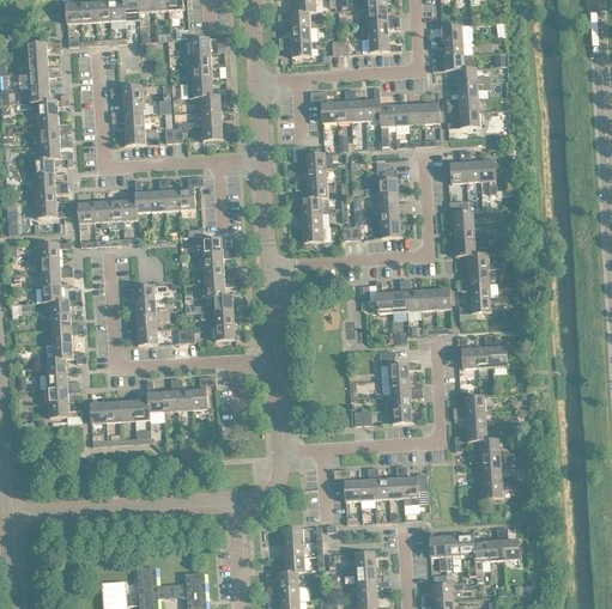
[(95,0),(80,1),(82,22),(96,20),(95,0)]
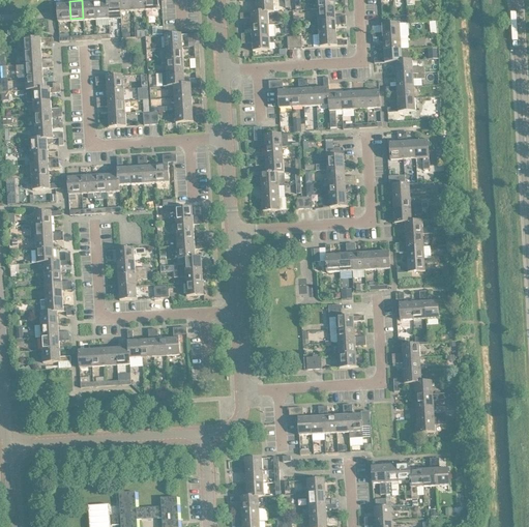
[(82,0),(83,18),(95,17),(94,0),(82,0)]
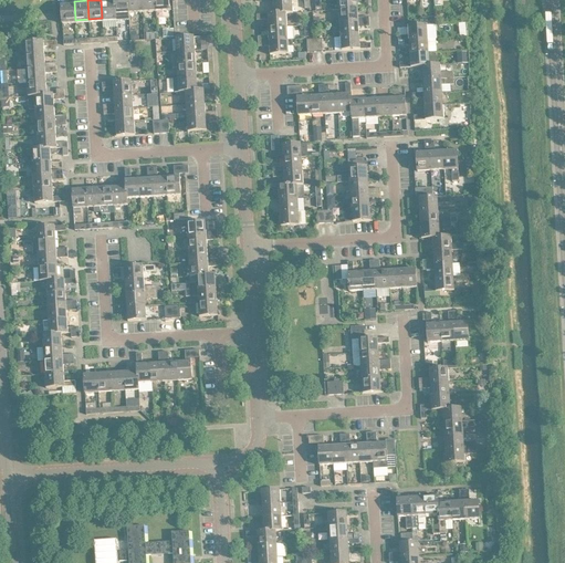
[(101,0),(102,18),(116,17),(115,10),(114,0),(101,0)]
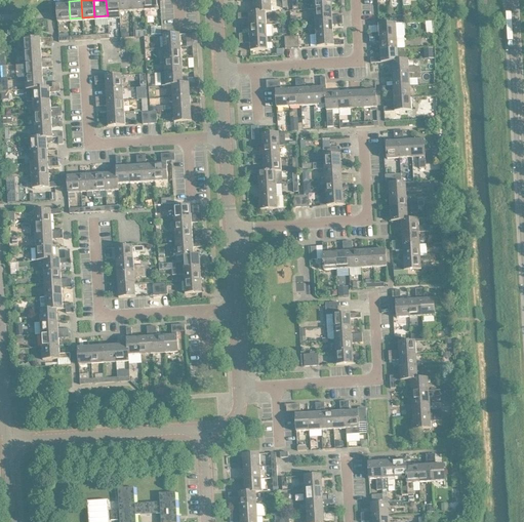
[(106,0),(107,9),(108,15),(119,15),(119,9),(118,0),(106,0)]
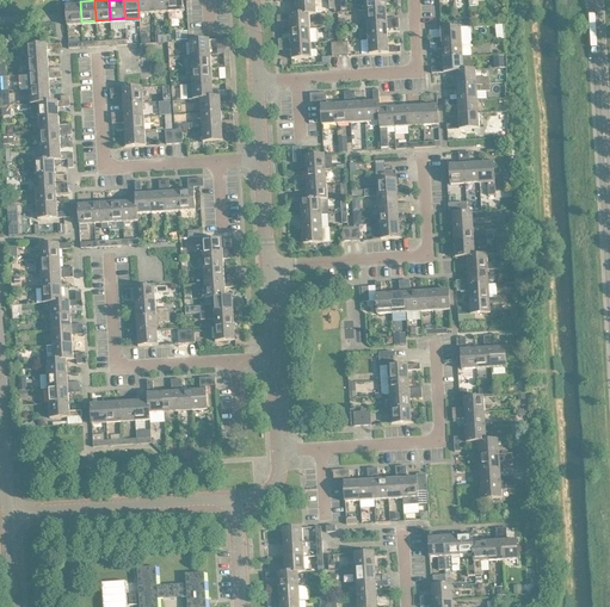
[(137,0),(139,11),(153,10),(152,0),(137,0)]
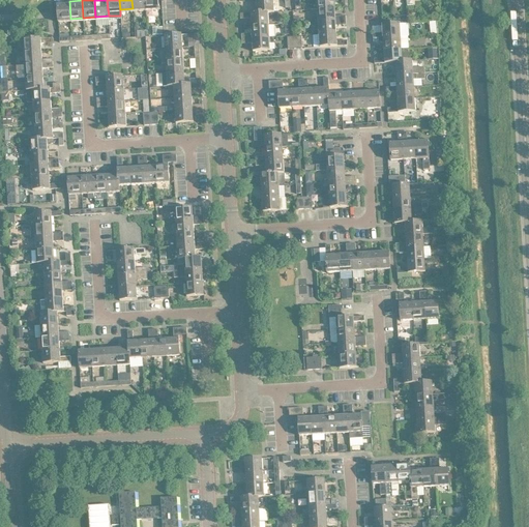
[(131,0),(133,8),(145,7),(144,0),(131,0)]
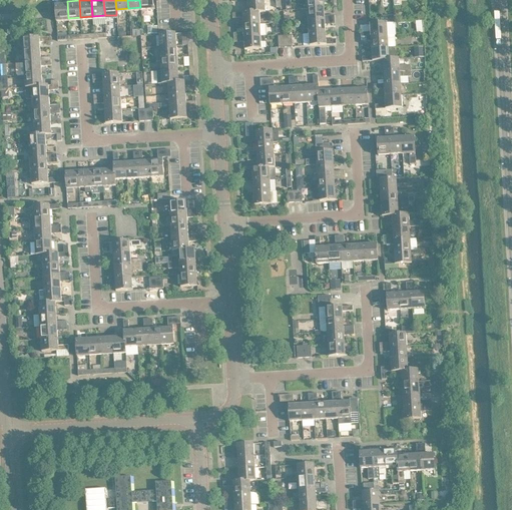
[(246,0),(247,9),(247,10),(259,9),(265,9),(264,0),(246,0)]
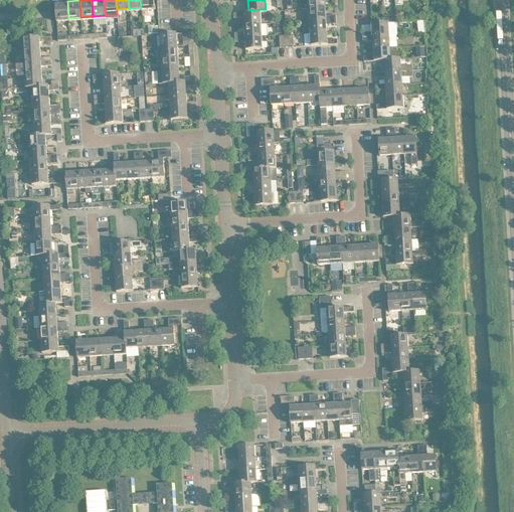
[(68,18),(67,1),(54,2),(55,18),(68,18)]
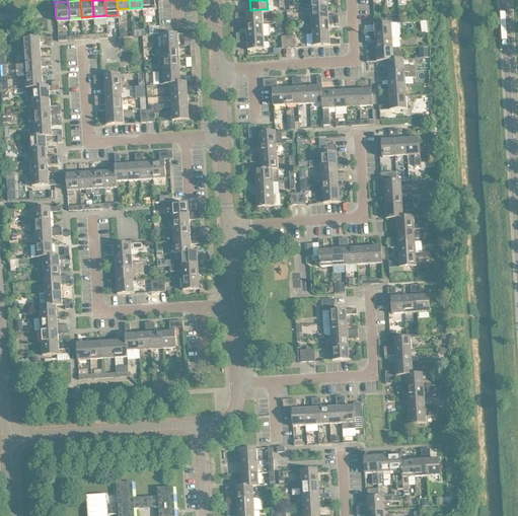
[(310,6),(311,18),(338,17),(338,12),(327,13),(327,5),(310,6)]
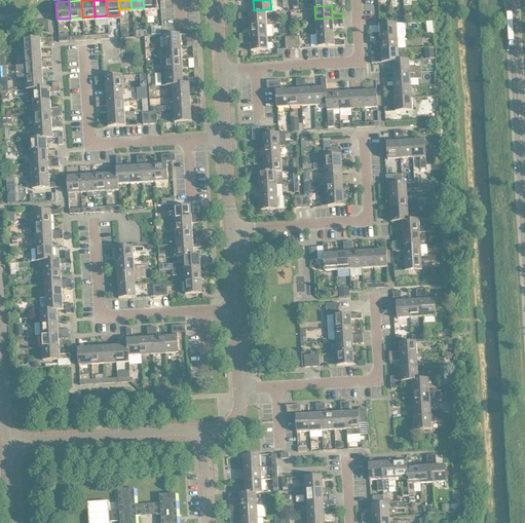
[(249,14),(249,23),(266,22),(265,9),(254,10),(254,9),(237,10),(237,15),(249,14)]
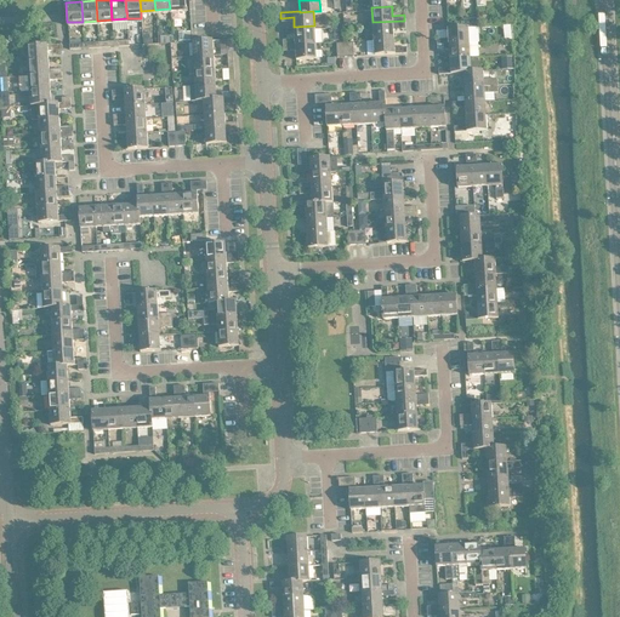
[(373,22),(373,36),(393,35),(393,27),(405,26),(404,21),(373,22)]
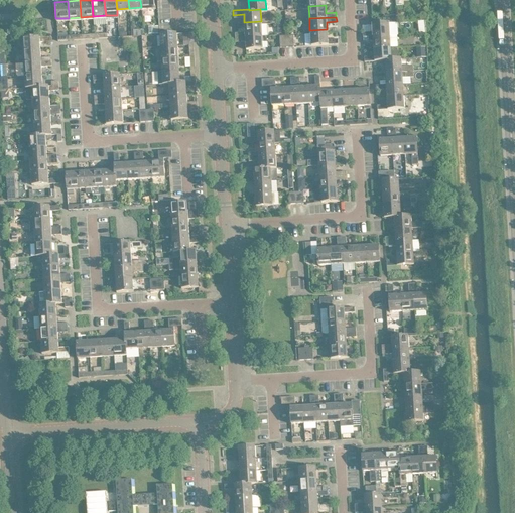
[(362,30),(362,34),(389,32),(388,20),(371,21),(372,29),(362,30)]
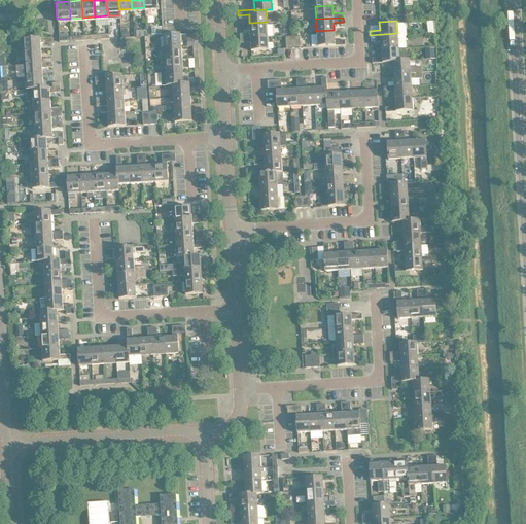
[(239,31),(240,36),(267,34),(267,22),(249,23),(249,31),(239,31)]
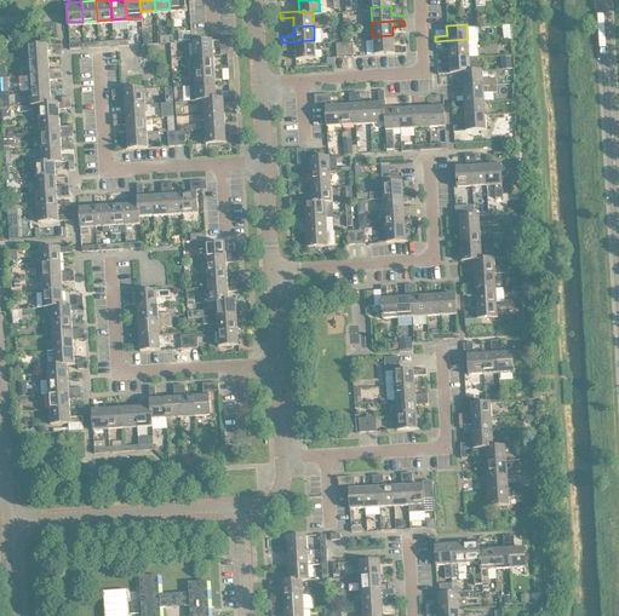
[(344,26),(333,26),(334,38),(344,36),(344,26)]
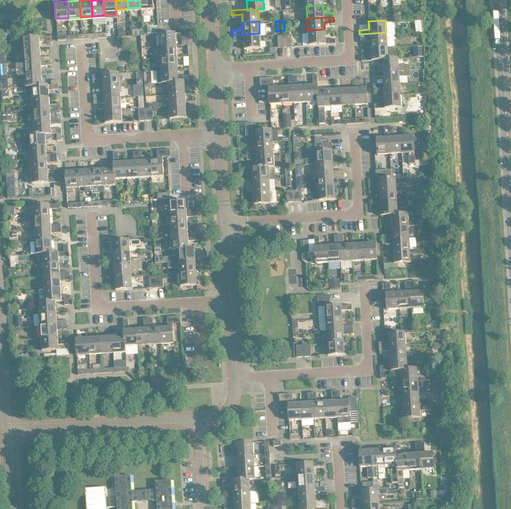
[(324,29),(307,30),(308,43),(335,41),(335,36),(325,37),(324,29)]
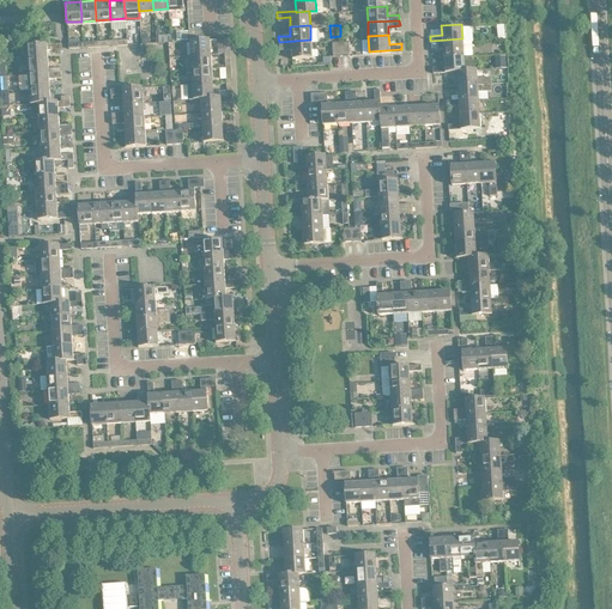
[(189,37),(191,53),(210,52),(210,36),(189,37)]
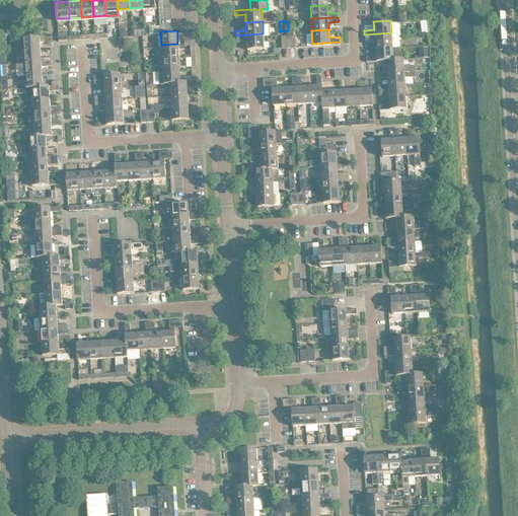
[(375,39),(375,46),(392,45),(399,45),(398,32),(391,32),(364,34),(365,39),(375,39)]
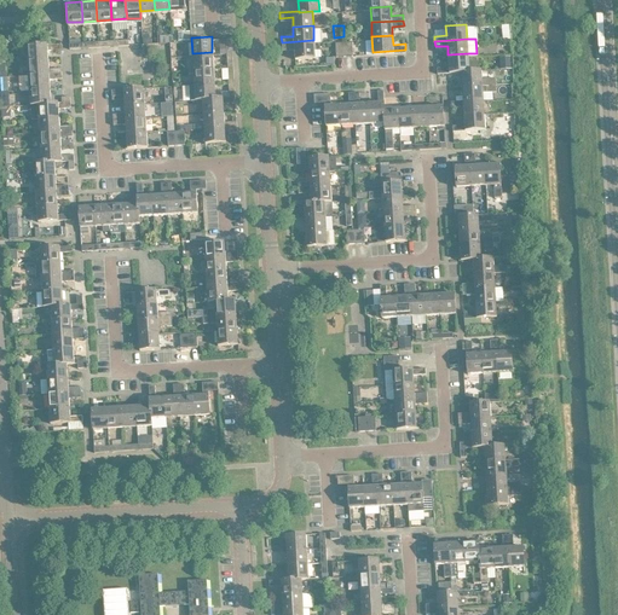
[(313,40),(282,42),(282,47),(294,46),(295,57),(315,56),(313,40)]
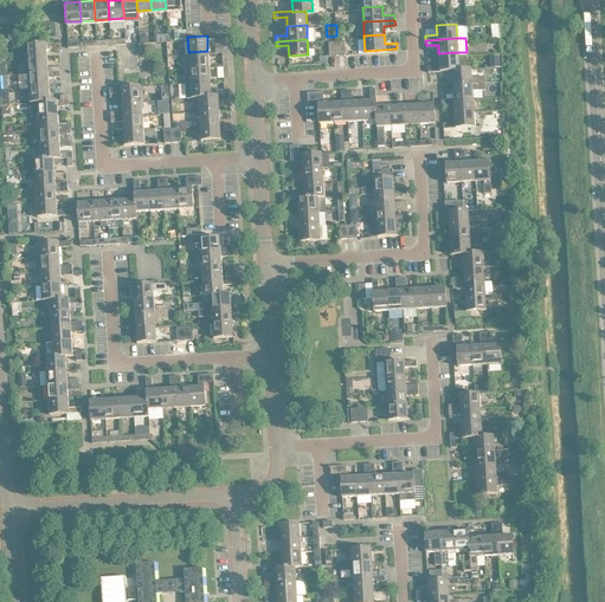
[(26,41),(27,57),(46,56),(46,46),(58,46),(57,40),(26,41)]
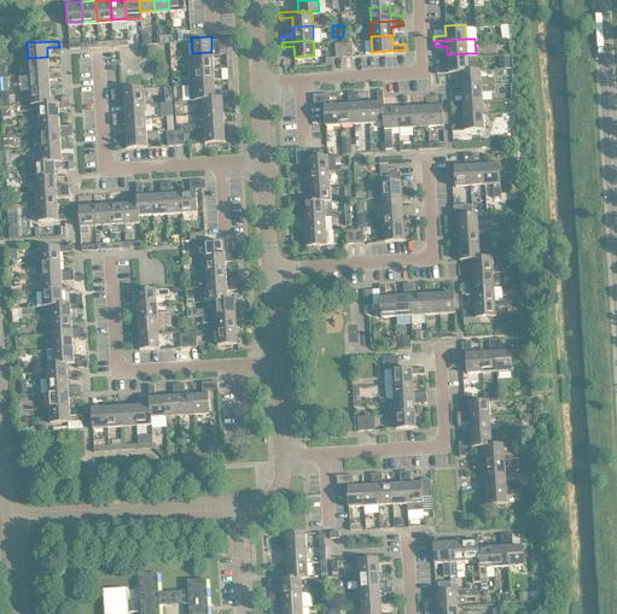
[(192,53),(192,68),(213,66),(211,52),(192,53)]
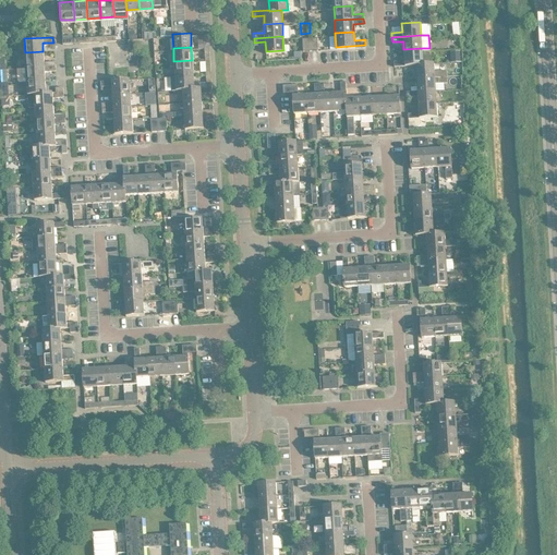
[(394,63),(415,62),(422,61),(422,48),(403,49),(403,58),(394,59),(394,63)]
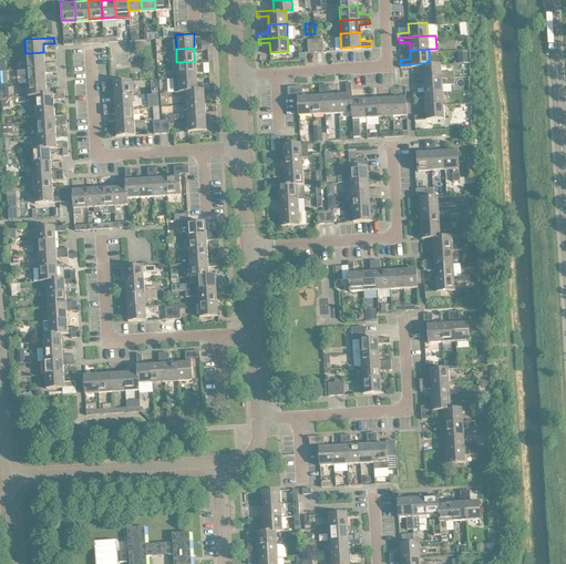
[(26,53),(26,67),(55,64),(55,60),(44,60),(43,52),(26,53)]
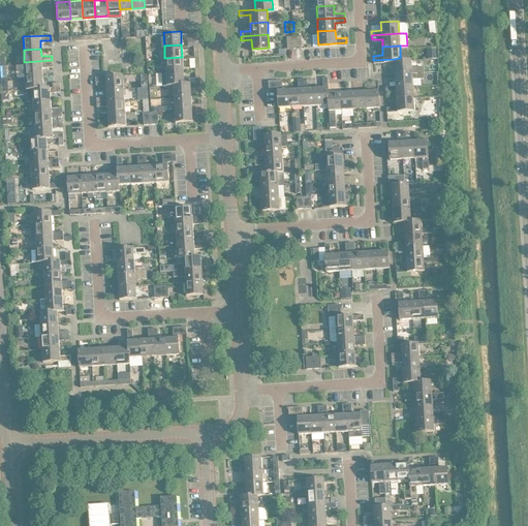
[(164,58),(165,70),(183,69),(182,57),(164,58)]
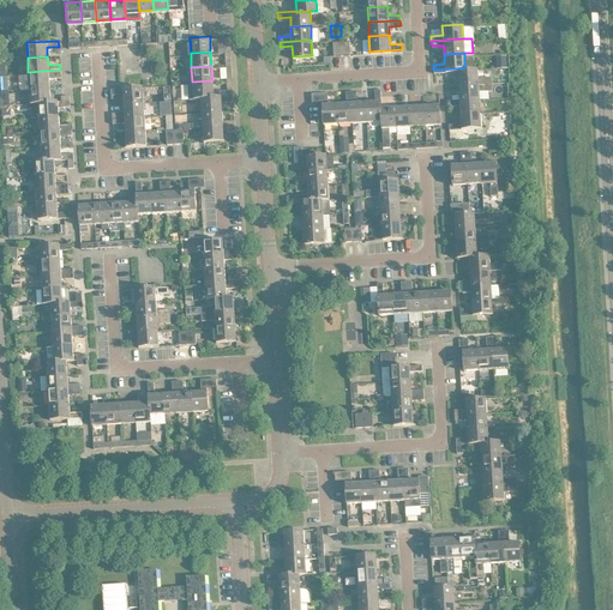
[(457,68),(458,83),(491,80),(491,74),(478,74),(476,66),(464,67),(457,68)]
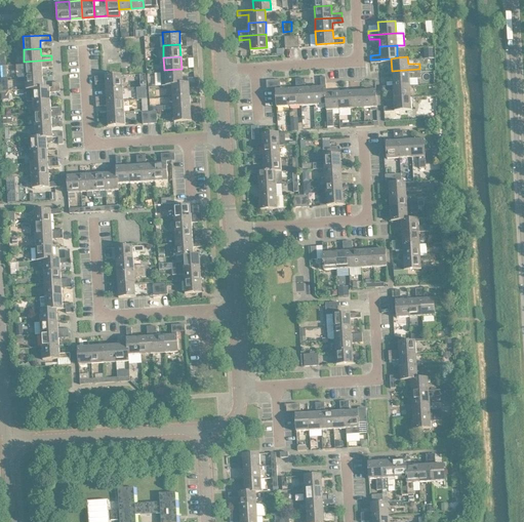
[(24,62),(25,74),(42,73),(41,65),(51,64),(51,59),(24,62)]
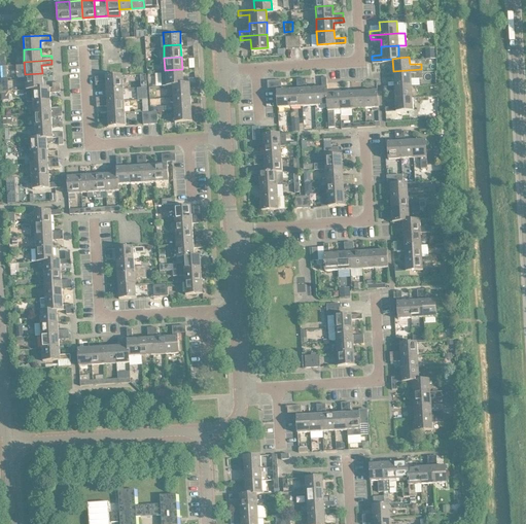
[(166,82),(172,82),(172,81),(183,81),(183,80),(182,69),(165,70),(161,70),(162,82),(166,82)]
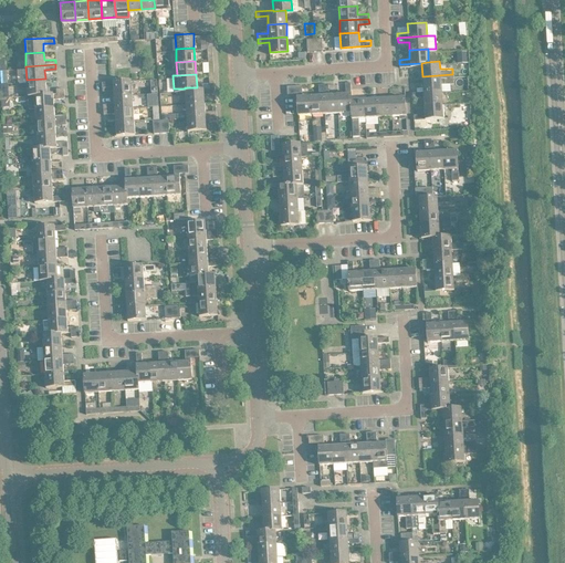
[(422,76),(422,90),(441,89),(441,82),(452,81),(452,74),(422,76)]
